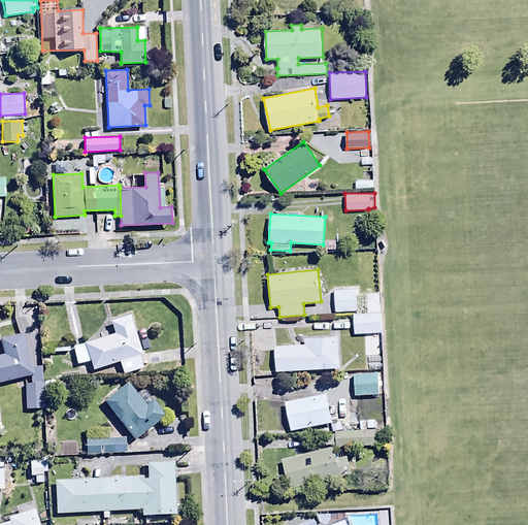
[(356,288),(334,289),(335,312),(357,310),(356,288)]
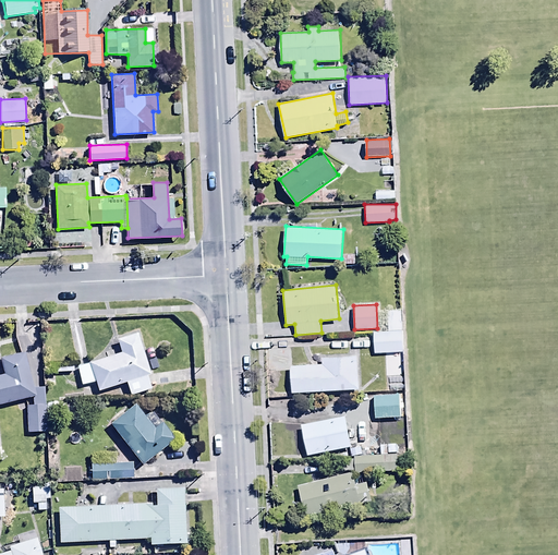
[(389,330),(402,330),(402,310),(388,310),(389,330)]
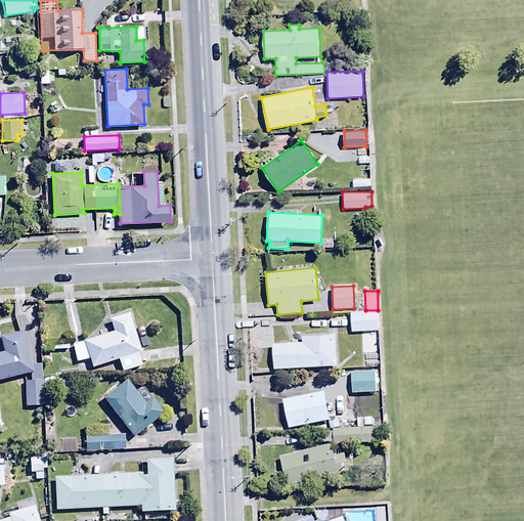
[(378,310),(365,310),(351,310),(351,330),(379,330),(378,310)]
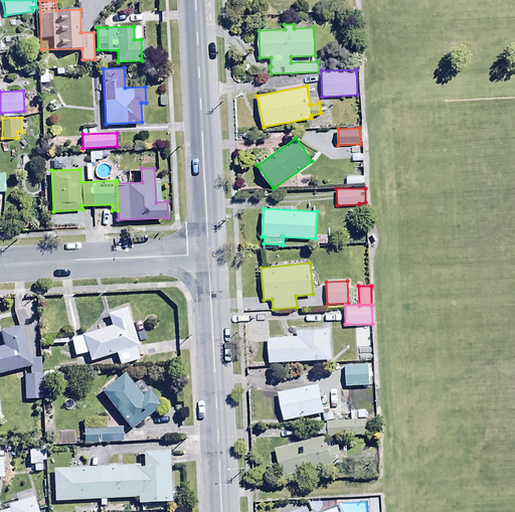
[(137,346),(140,345),(127,307),(108,313),(112,324),(69,338),(75,355),(88,351),(91,361),(117,353),(121,364),(141,358),(137,346)]
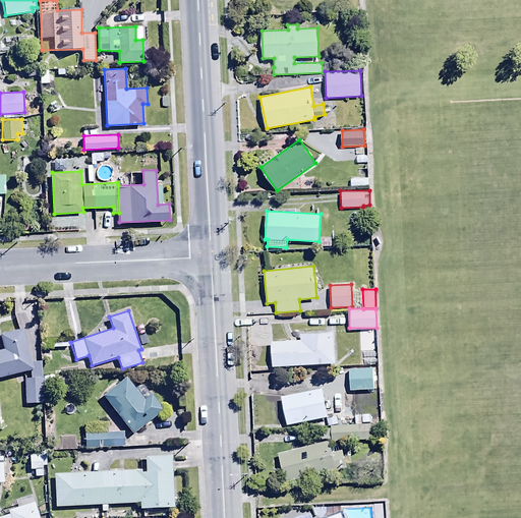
[(0,379),(31,371),(31,379),(24,379),(25,403),(43,402),(43,392),(42,375),(41,361),(32,361),(23,330),(2,336),(5,350),(0,351),(0,379)]
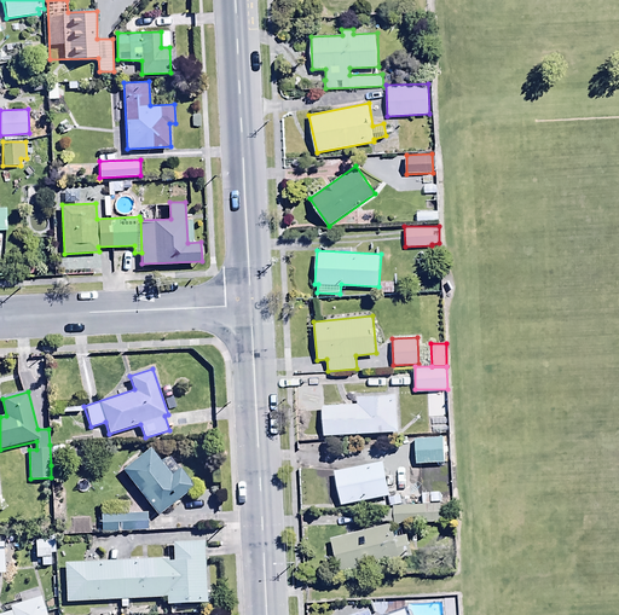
[(324,405),(325,435),(398,431),(395,394),(358,395),(359,404),(324,405)]
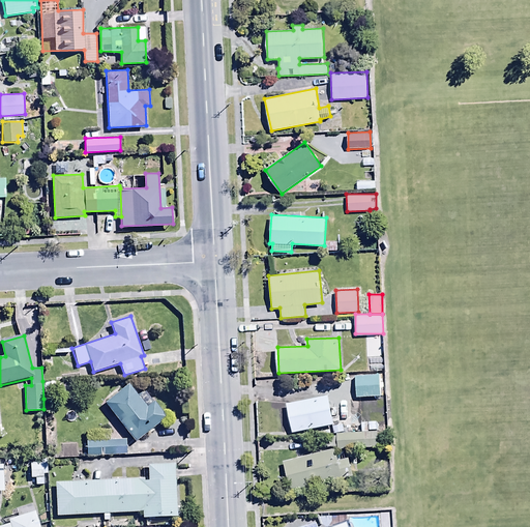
[(379,374),(355,375),(356,397),(381,397),(381,379),(385,379),(385,371),(379,371),(379,374)]
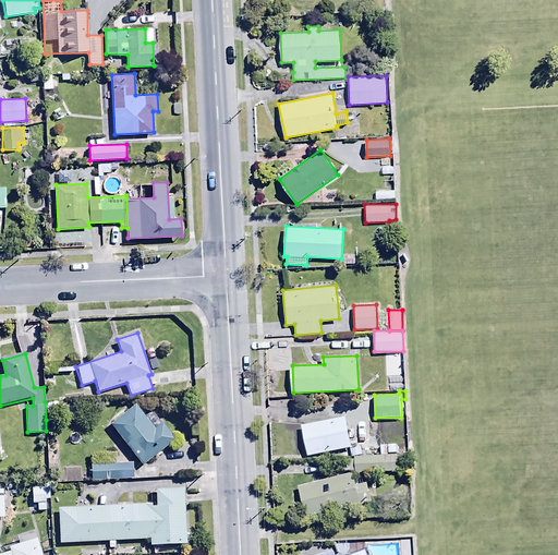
[(75,400),(45,401),(46,420),(53,420),(53,412),(75,411),(75,400)]
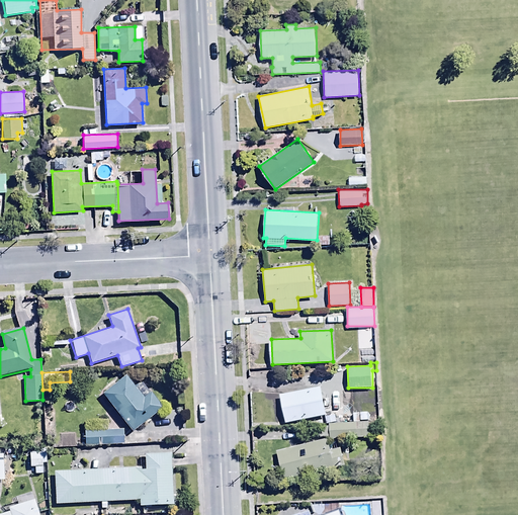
[(125,373),(101,393),(131,430),(162,406),(152,393),(145,398),(125,373)]
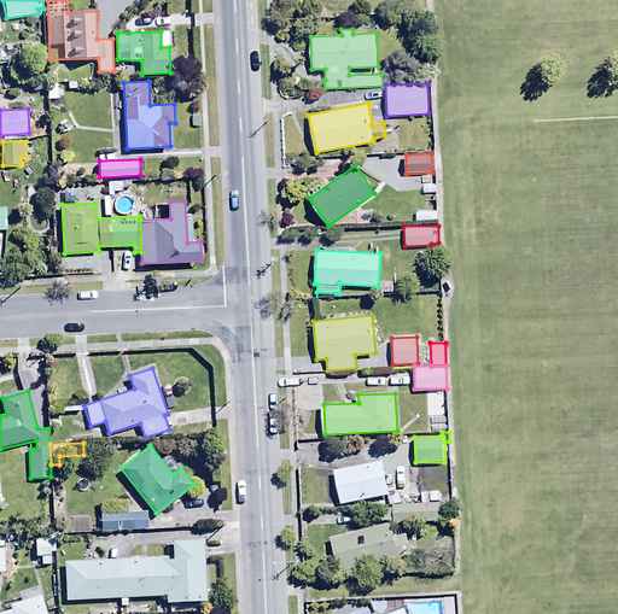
[(342,504),(390,493),(383,460),(334,471),(342,504)]
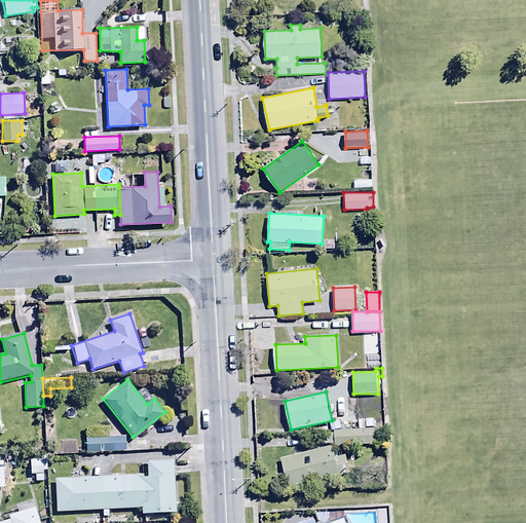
[(342,428),(340,420),(330,423),(331,432),(324,432),(324,443),(334,442),(334,445),(375,444),(375,427),(342,428)]
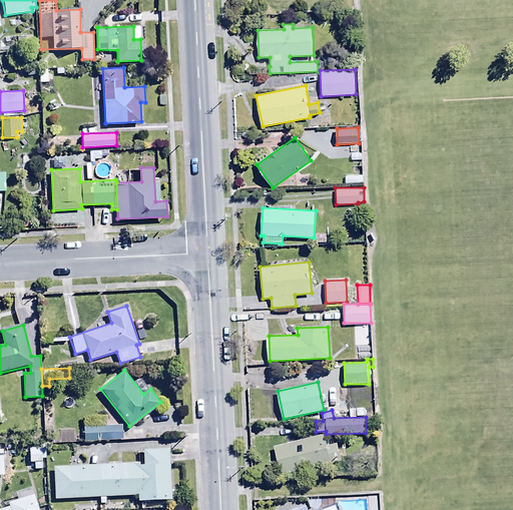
[(122,425),(84,425),(84,430),(78,430),(78,439),(122,438),(122,425)]
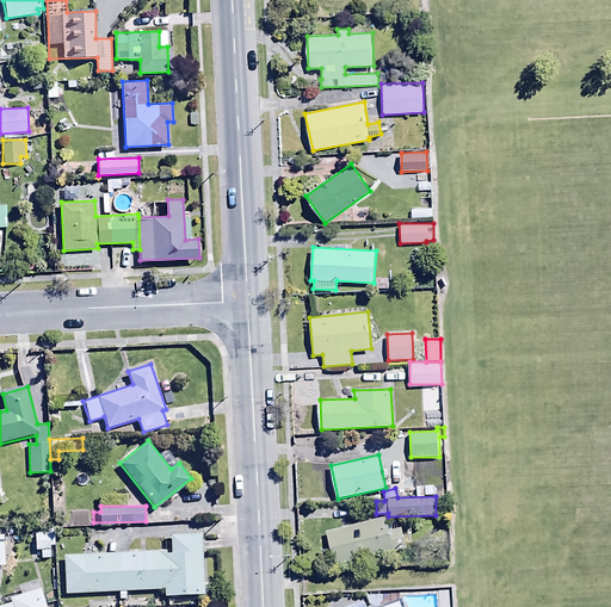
[(386,518),(327,531),(335,565),(364,558),(366,567),(377,564),(375,556),(407,549),(402,528),(388,531),(386,518)]
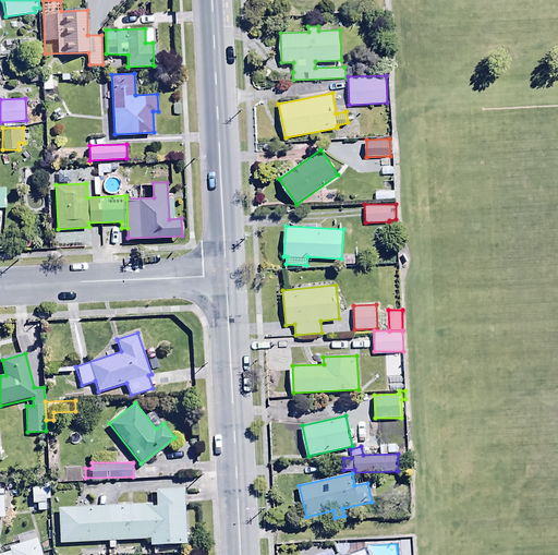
[(43,487),(32,489),(32,503),(45,503),(45,498),(49,498),(49,482),(43,482),(43,487)]
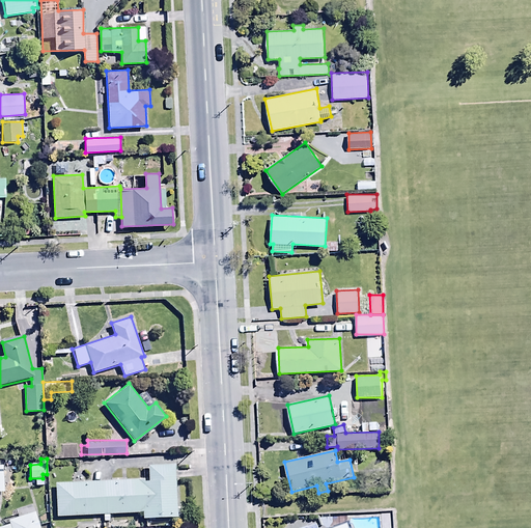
[(178,518),(174,464),(148,466),(149,476),(54,483),(57,518),(104,513),(104,521),(111,520),(110,513),(143,511),(143,520),(178,518)]
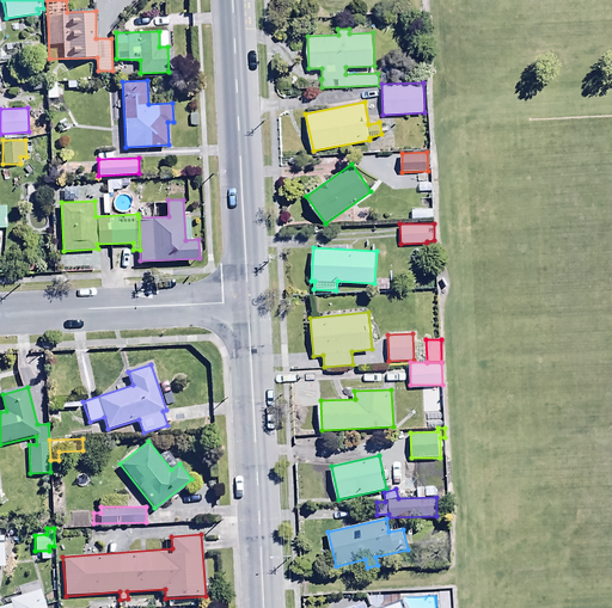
[(46,607),(37,581),(18,588),(20,595),(10,599),(12,603),(0,607),(46,607)]
